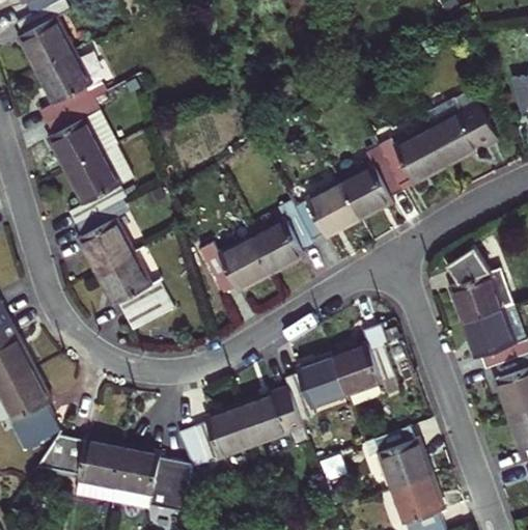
[(68,10),(62,0),(58,0),(34,14),(16,23),(22,34),(18,36),(28,56),(35,70),(72,51),(54,19),(68,10)]
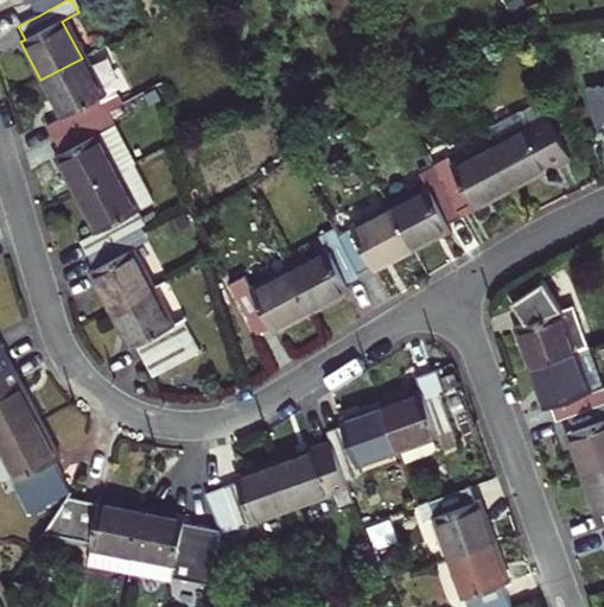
[(25,0),(27,4),(32,1),(39,16),(67,0),(25,0)]
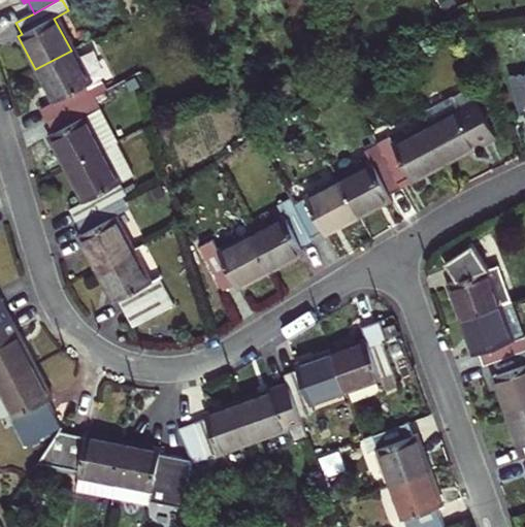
[(454,3),(452,0),(435,0),(443,10),(454,3)]
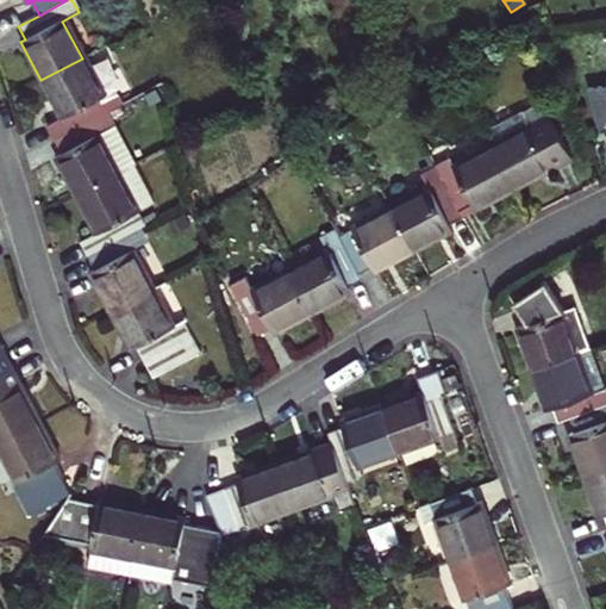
[(244,58),(241,43),(230,45),(233,61),(244,58)]
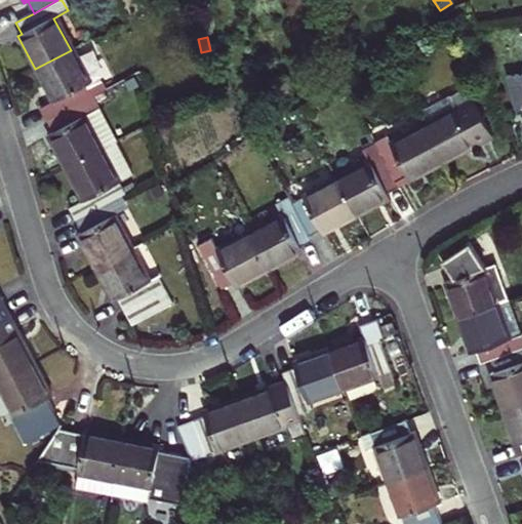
[(41,114),(45,121),(89,97),(105,89),(97,77),(88,82),(71,50),(35,69),(52,102),(39,110),(41,114)]
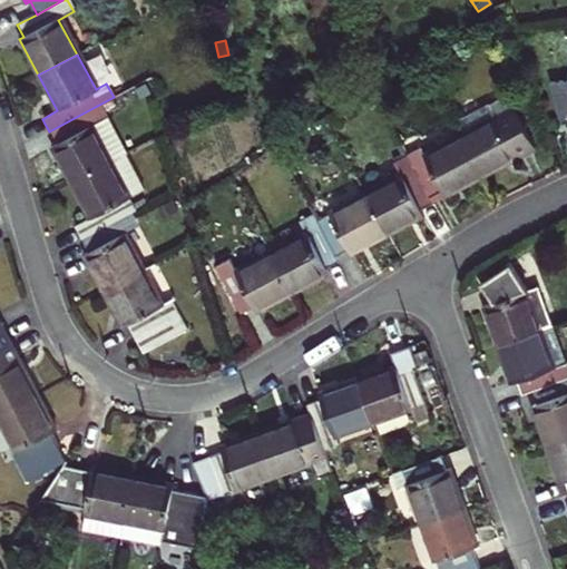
[(314,99),(311,84),(295,88),(300,102),(314,99)]
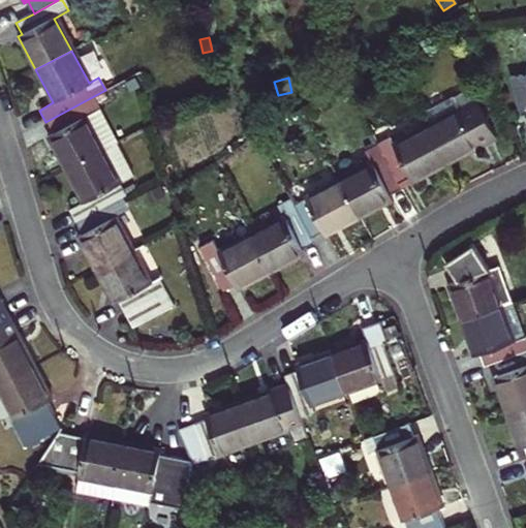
[(458,109),(474,100),(470,91),(463,92),(452,97),(458,109)]
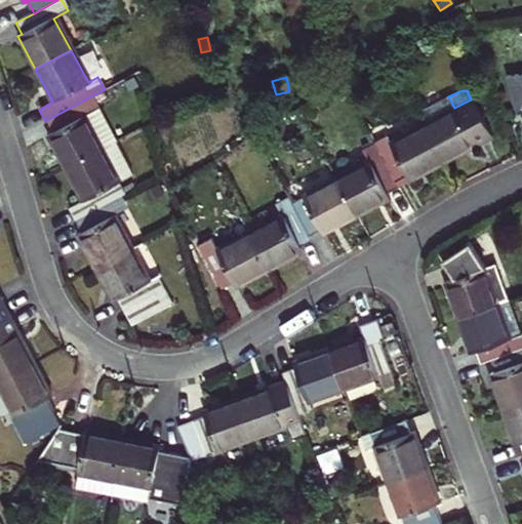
[(422,126),(441,162),(473,145),(490,136),(471,99),(454,108),(448,96),(418,113),(425,124),(422,126)]
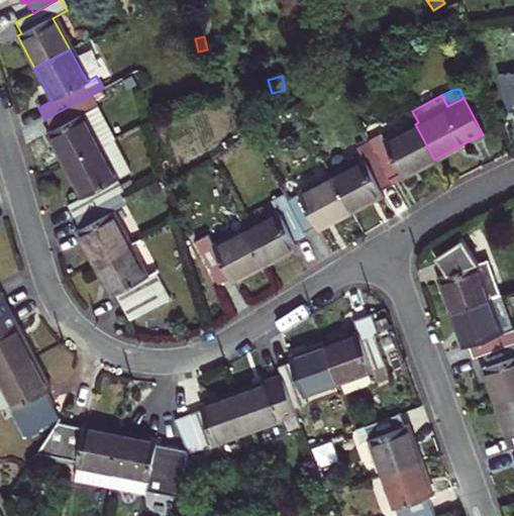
[(57,151),(65,166),(99,146),(82,114),(94,108),(88,96),(44,119),(50,131),(46,133),(57,151)]
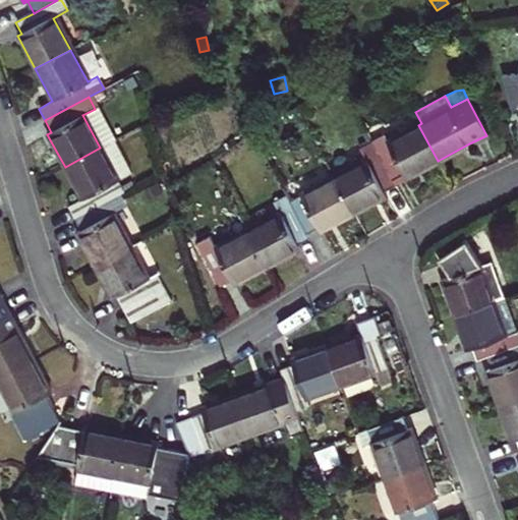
[(100,148),(112,141),(95,109),(82,115),(100,148)]
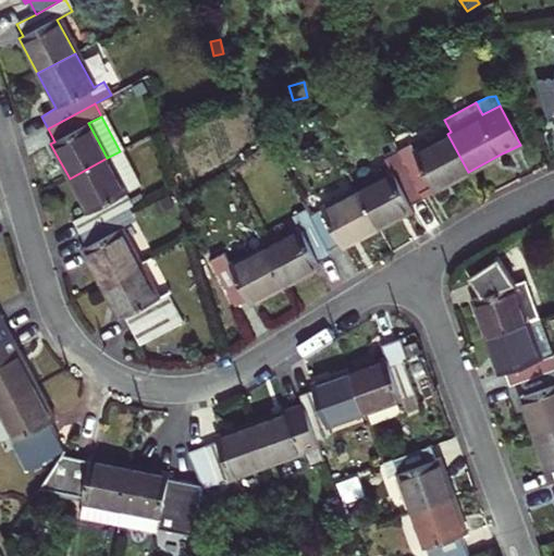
[(396,152),(418,193),(430,186),(432,190),(442,185),(468,172),(447,134),(414,152),(409,145),(396,152)]
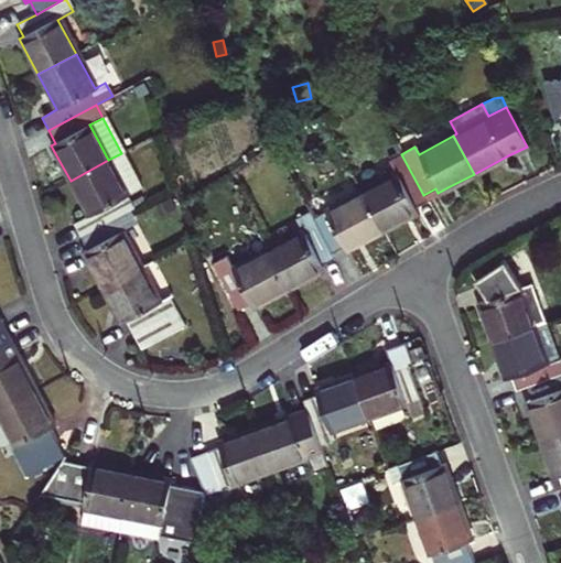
[(140,188),(121,153),(108,160),(127,195),(140,188)]
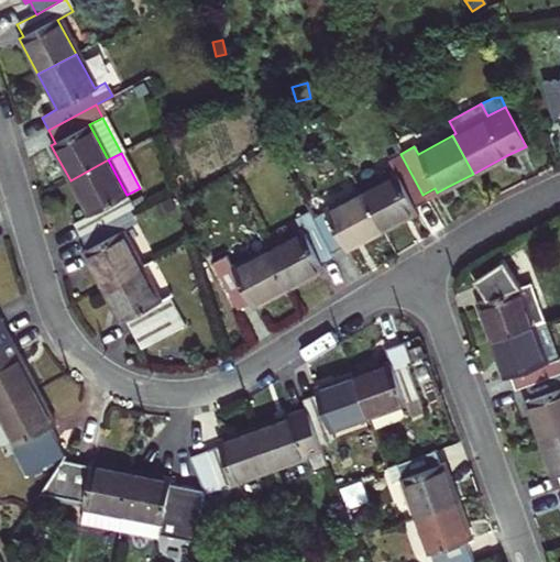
[(359,193),(380,231),(404,218),(416,211),(413,207),(426,200),(423,195),(401,154),(386,162),(394,174),(359,193)]
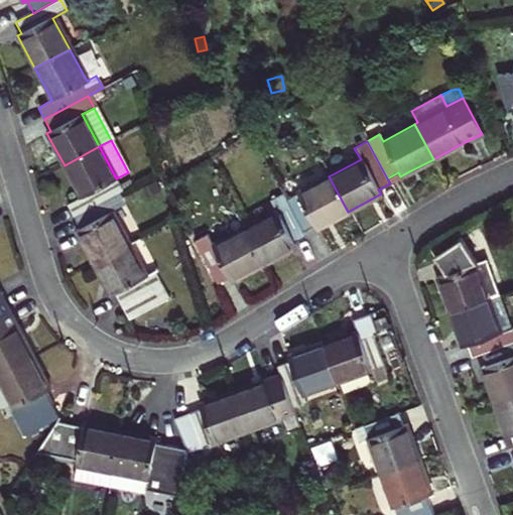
[(116,178),(99,146),(65,165),(81,198),(67,206),(70,212),(74,217),(118,194),(122,191),(116,178)]
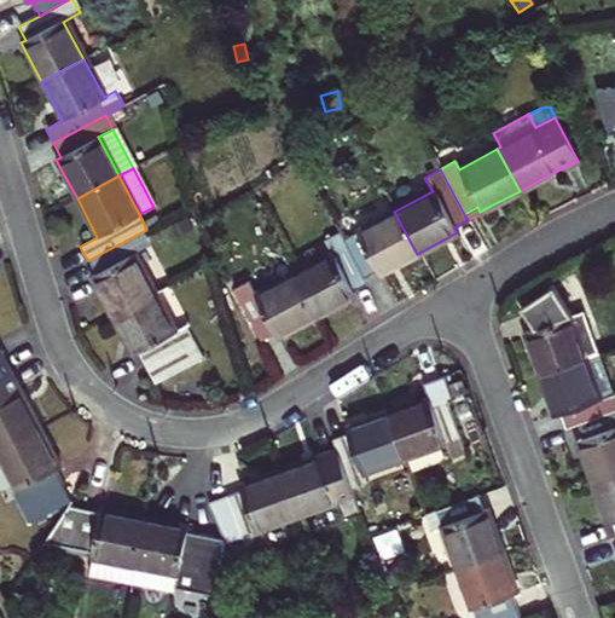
[(393,267),(417,254),(394,212),(355,232),(358,237),(344,244),(361,277),(376,270),(378,275),(393,267)]
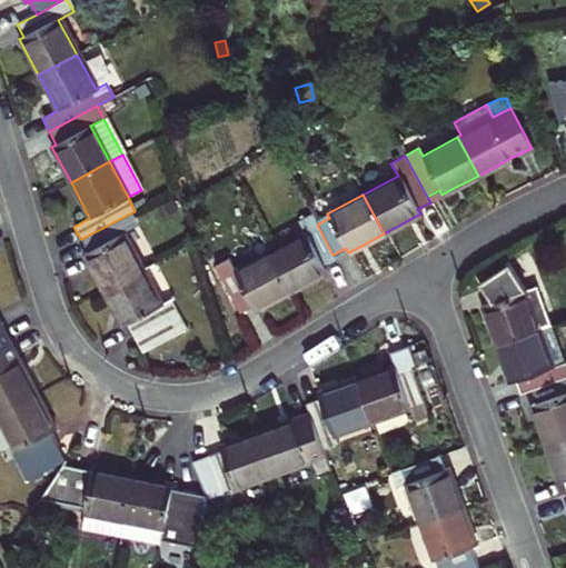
[(136,210),(145,206),(141,199),(132,205),(136,210)]
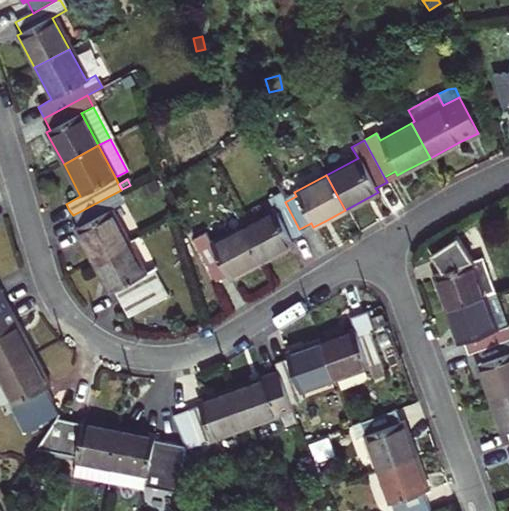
[(82,243),(92,262),(127,243),(110,210),(123,204),(117,192),(73,215),(79,227),(75,229),(82,243)]
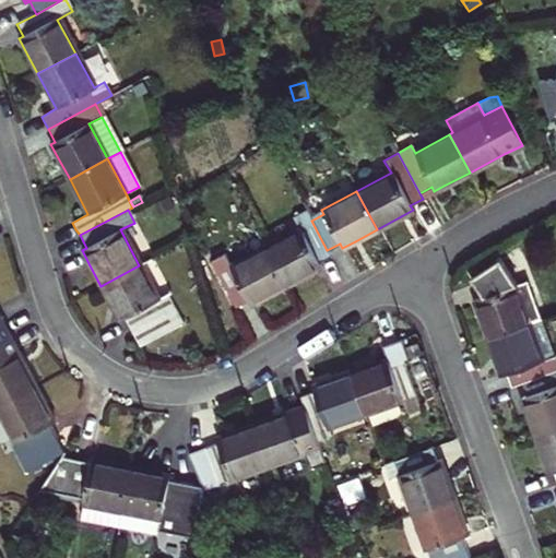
[(330,257),(327,250),(311,221),(306,211),(292,217),(298,229),(264,248),(284,286),(310,273),(320,268),(318,263),(330,257)]
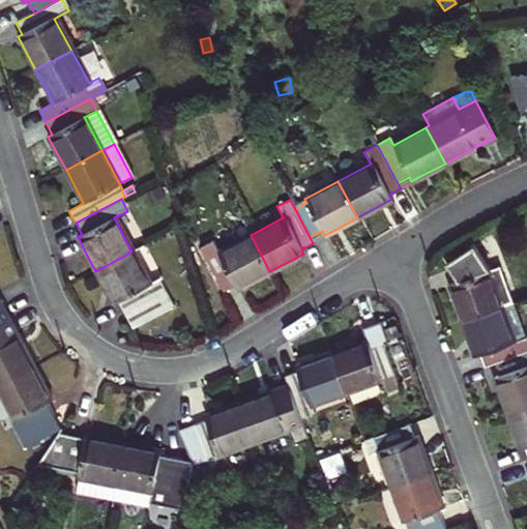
[(269,271),(251,235),(217,253),(211,241),(199,247),(222,292),(234,285),(236,289),(251,282),(269,271)]
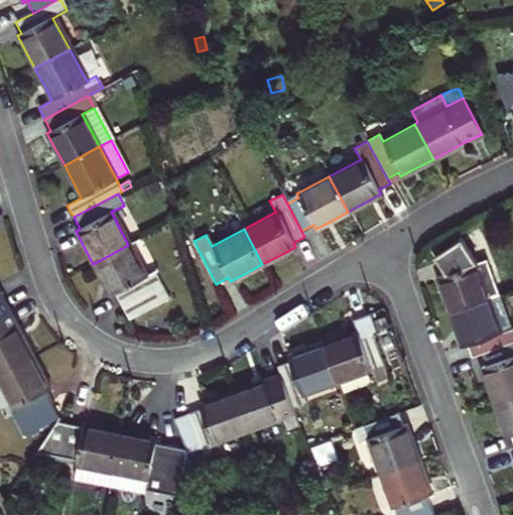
[(441,290),(449,311),(486,298),(475,264),(485,260),(479,243),(456,251),(436,258),(434,258),(440,275),(436,277),(441,290)]
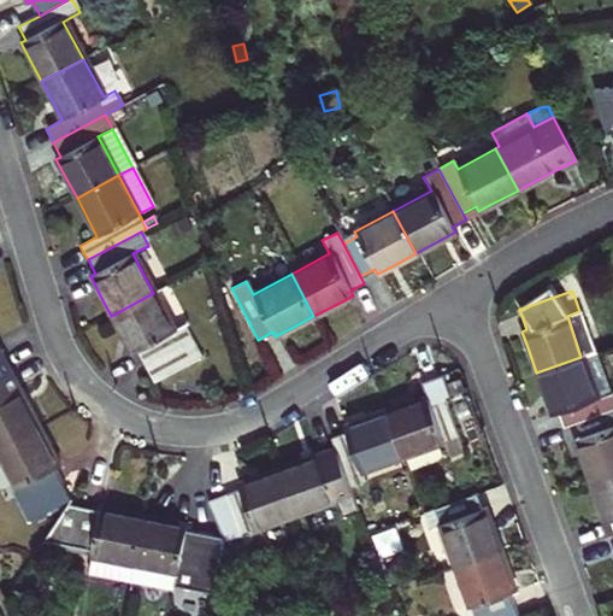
[(153,293),(111,316),(131,355),(136,352),(143,364),(154,383),(201,358),(184,326),(174,332),(153,293)]
